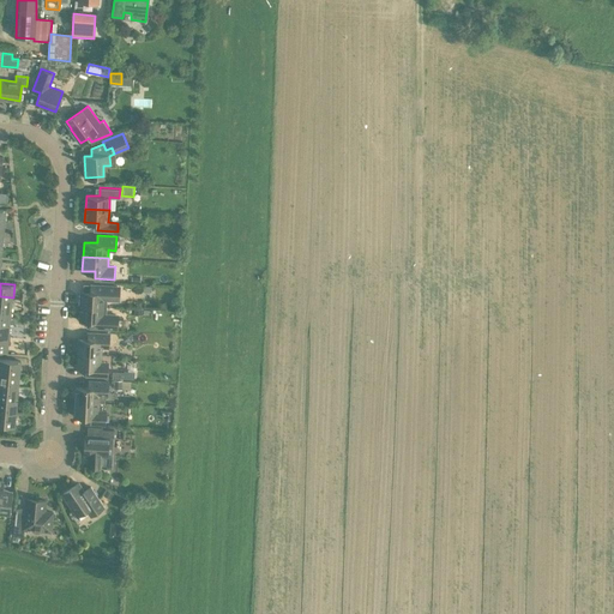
[(119,289),(118,287),(118,286),(91,283),(90,290),(82,290),(80,305),(107,306),(107,299),(116,300),(116,298),(119,295),(120,293),(119,289)]
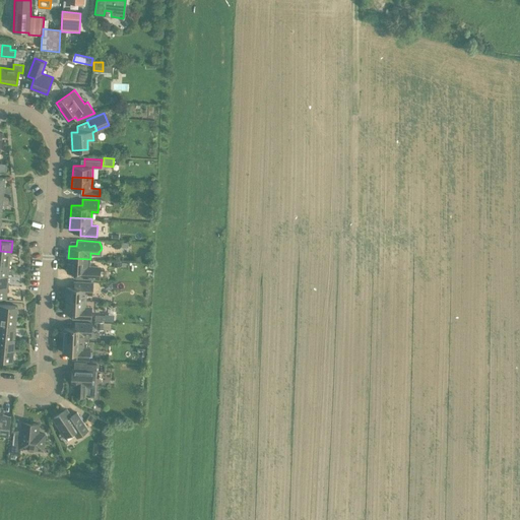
[(0,251),(0,262),(10,263),(11,252),(0,251)]
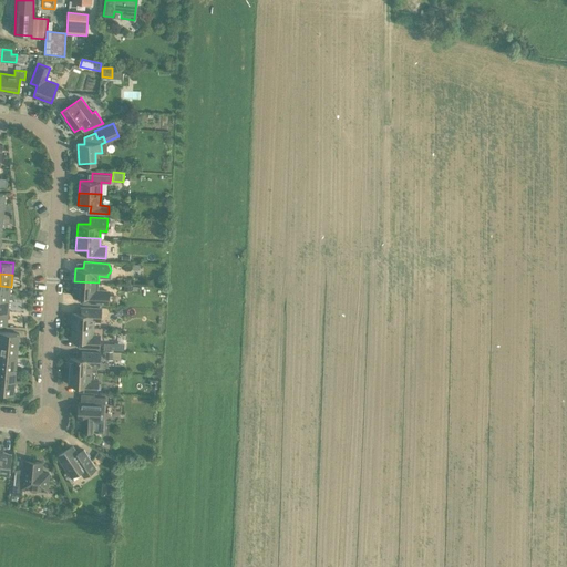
[(99,289),(99,282),(74,281),(73,295),(83,295),(83,301),(106,303),(106,301),(109,299),(110,297),(109,294),(106,291),(106,290),(99,289)]
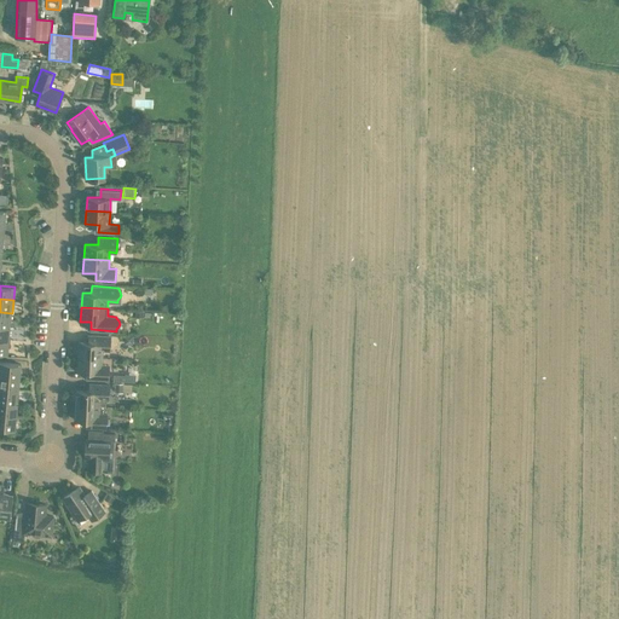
[(0,312),(0,324),(11,327),(12,313),(0,312)]
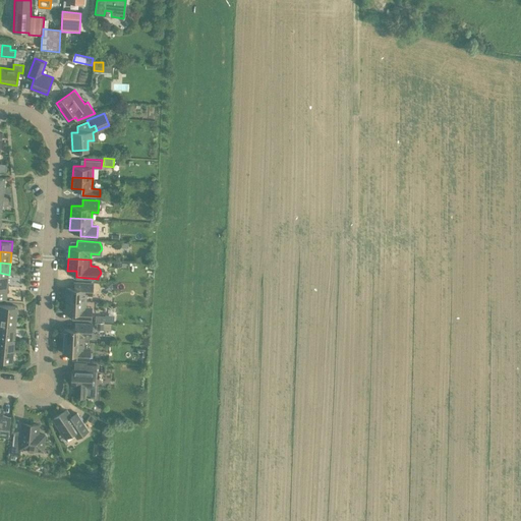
[(0,273),(0,284),(8,285),(9,275),(0,273)]
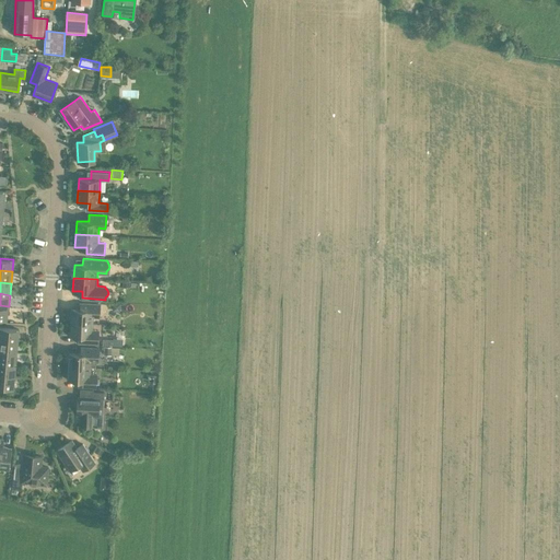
[(71,322),(93,323),(93,316),(100,316),(101,303),(81,302),(80,308),(71,308),(71,322)]
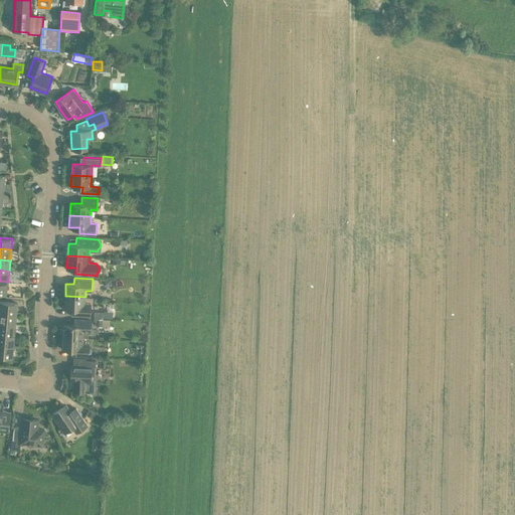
[(65,296),(64,308),(72,308),(72,314),(91,315),(91,303),(84,303),(86,297),(65,296)]
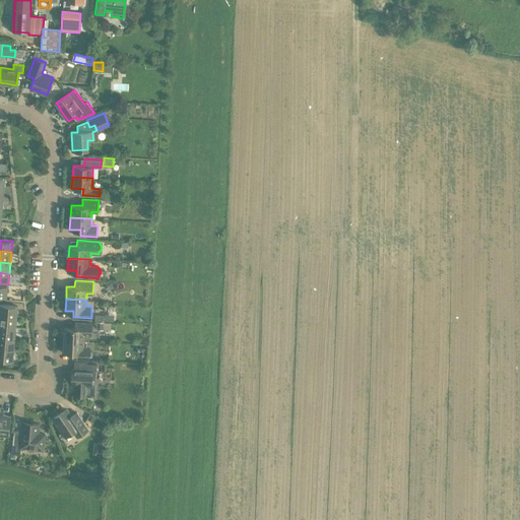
[(0,303),(0,314),(17,316),(18,305),(0,303)]
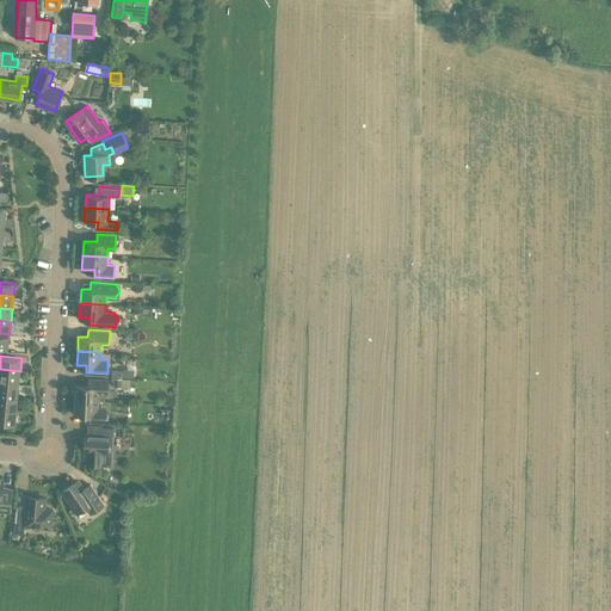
[(0,382),(19,384),(20,371),(0,369),(0,382)]
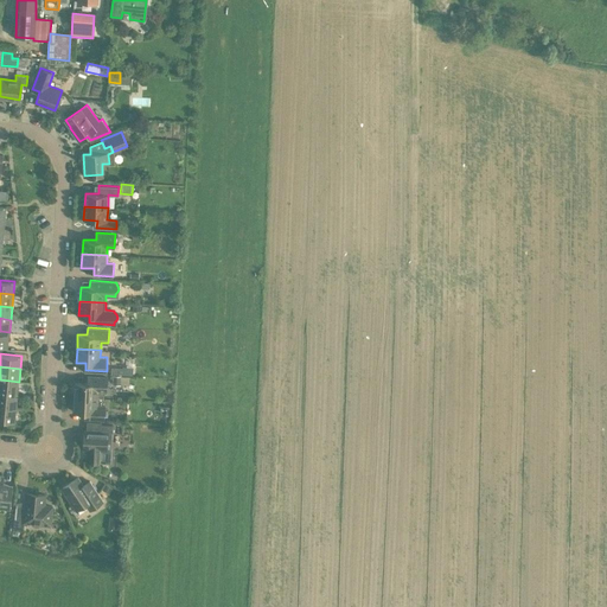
[(88,376),(88,383),(75,382),(75,396),(98,397),(103,397),(104,394),(107,391),(108,376),(88,376)]
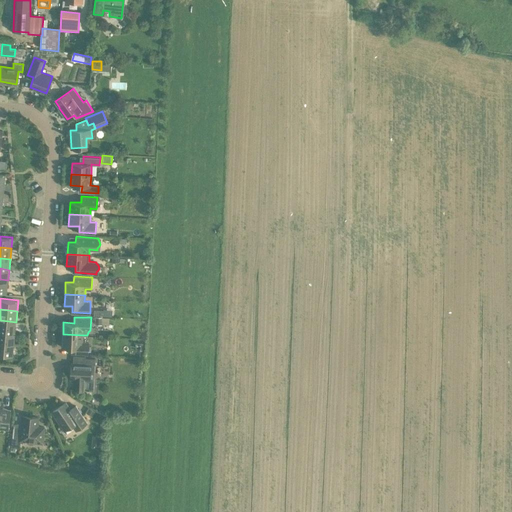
[(16,322),(0,320),(0,331),(14,333),(16,322)]
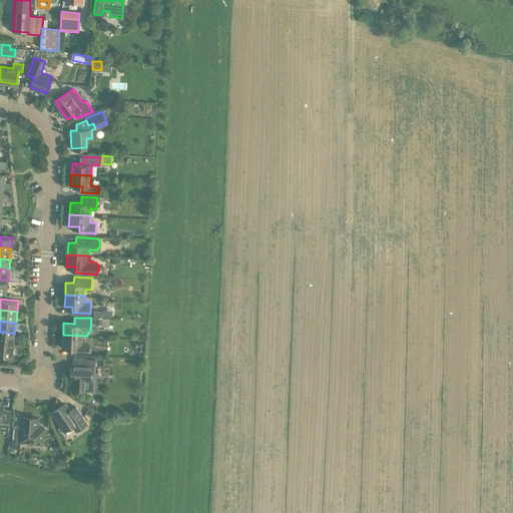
[(0,343),(13,345),(14,334),(0,332),(0,343)]
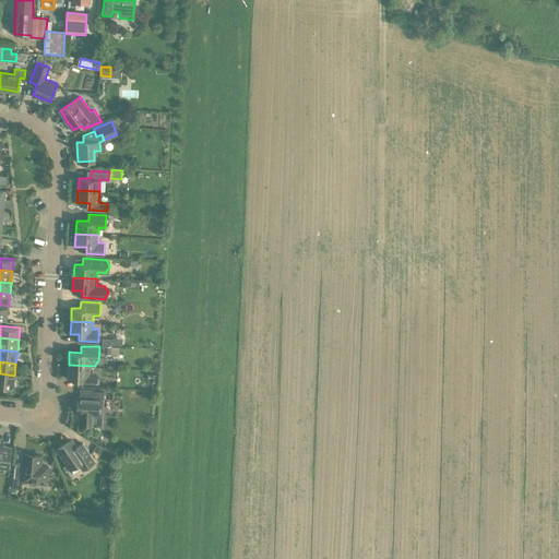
[(91,366),(69,365),(68,378),(79,379),(79,385),(96,385),(97,372),(91,372),(91,366)]
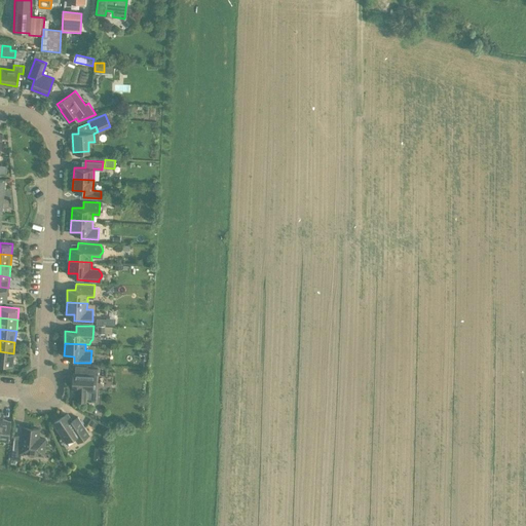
[(13,353),(0,351),(0,363),(0,365),(8,366),(8,364),(12,365),(13,353)]
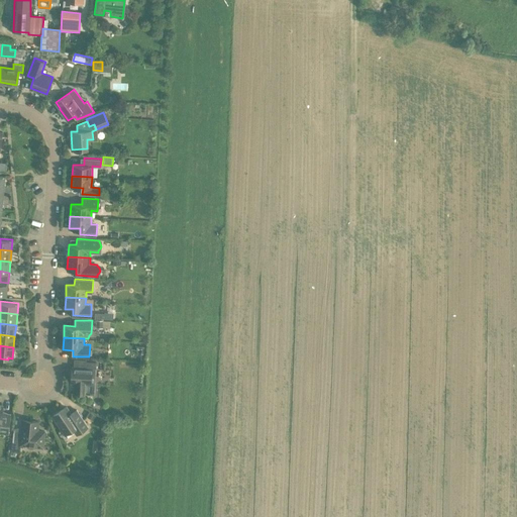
[(72,366),(71,382),(75,383),(75,393),(86,393),(86,383),(91,384),(92,368),(96,368),(96,362),(84,360),(84,367),(72,366)]
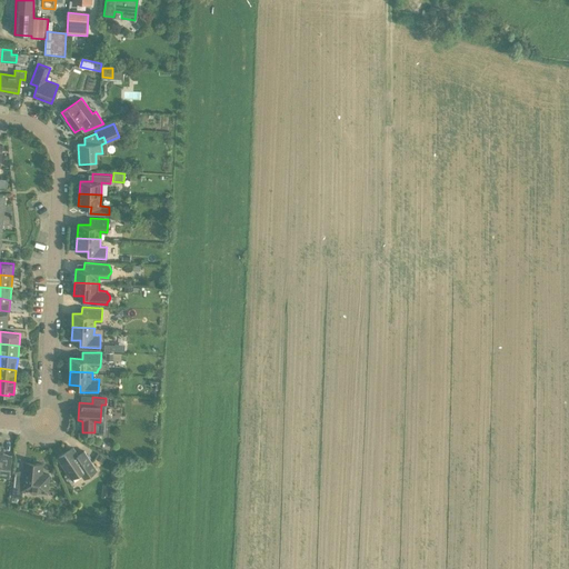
[(0,443),(0,468),(0,469),(0,471),(0,475),(9,476),(11,456),(6,455),(3,451),(3,445),(0,443)]
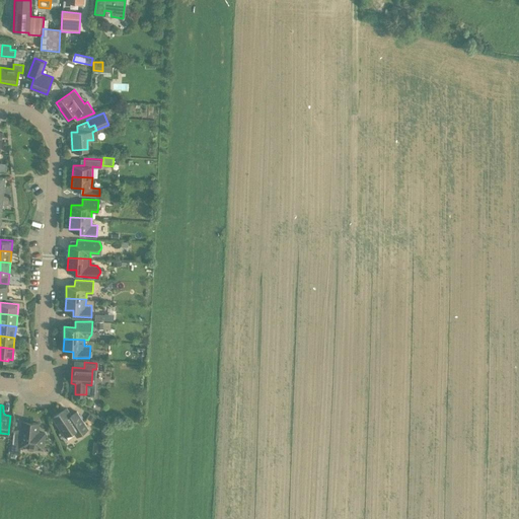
[(67,408),(53,417),(63,432),(66,436),(73,431),(76,436),(88,428),(77,411),(71,415),(67,408)]
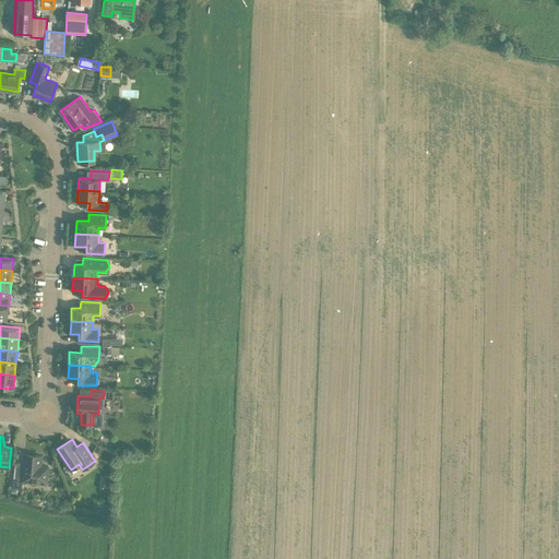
[(14,464),(12,486),(21,487),(22,480),(30,480),(32,484),(35,484),(38,482),(47,483),(48,465),(40,464),(42,454),(24,453),(23,465),(14,464)]
